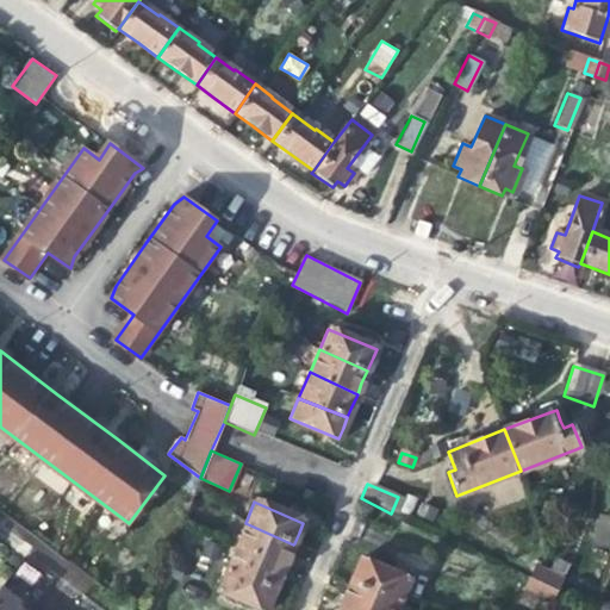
[(609,515),(597,514),(593,542),(609,545),(609,543),(609,515)]
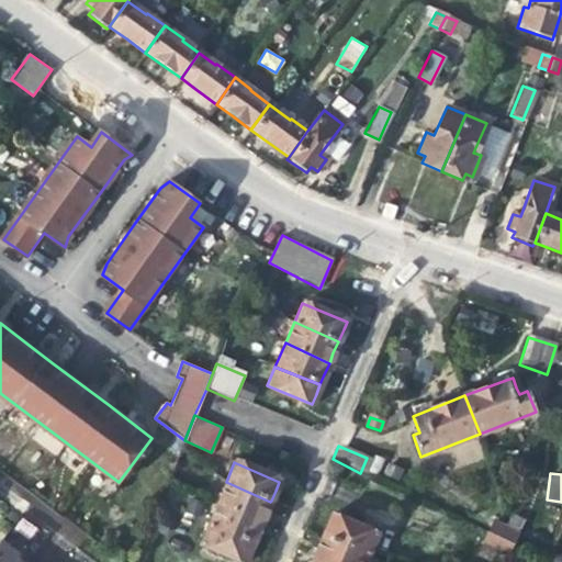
[(267,509),(270,502),(226,482),(217,503),(261,521),(267,509)]
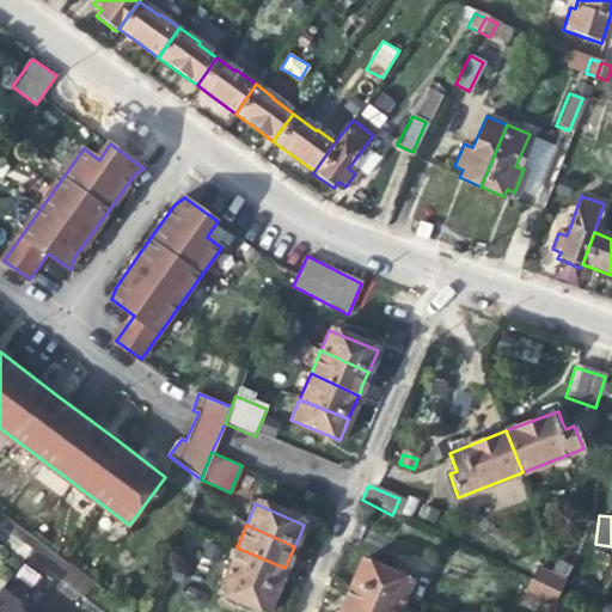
[(237,548),(226,573),(275,593),(280,579),(285,568),(237,548)]
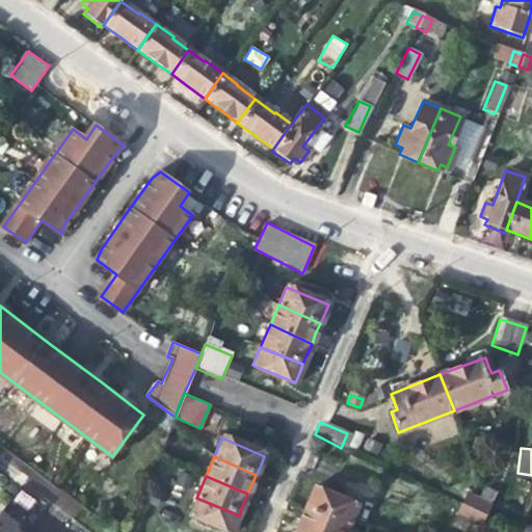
[(311,495),(306,507),(346,524),(354,504),(314,486),(311,495)]
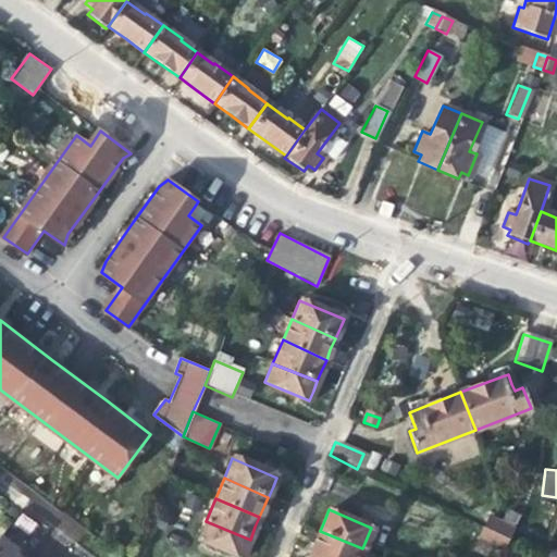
[(489,516),(483,528),(496,534),(502,522),(489,516)]
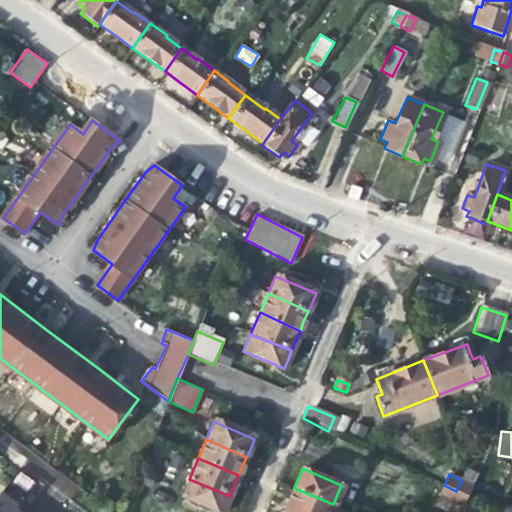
[(222,511),(226,503),(230,496),(189,479),(181,496),(219,511),(222,511)]
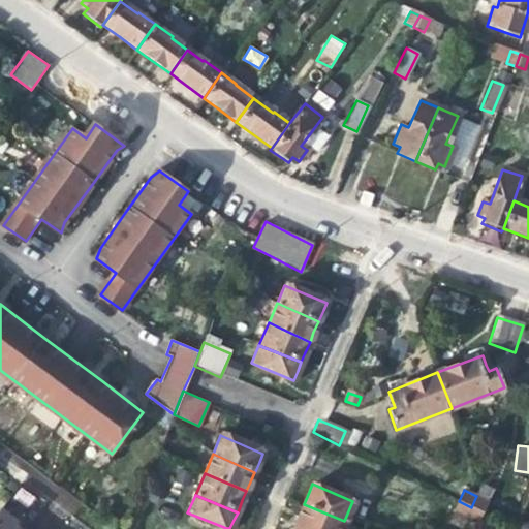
[(489,502),(476,496),(471,507),(483,514),(489,502)]
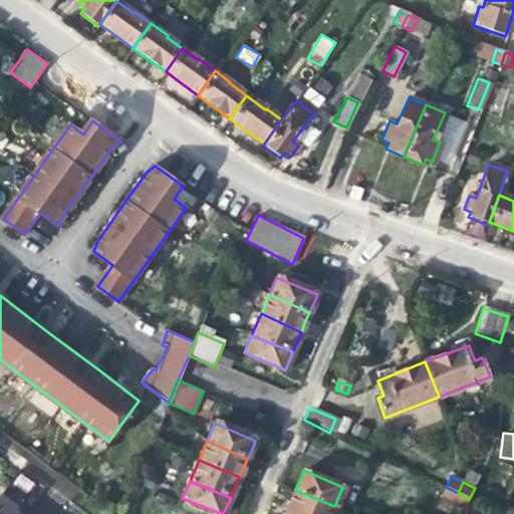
[(441,496),(453,502),(458,493),(446,487),(441,496)]
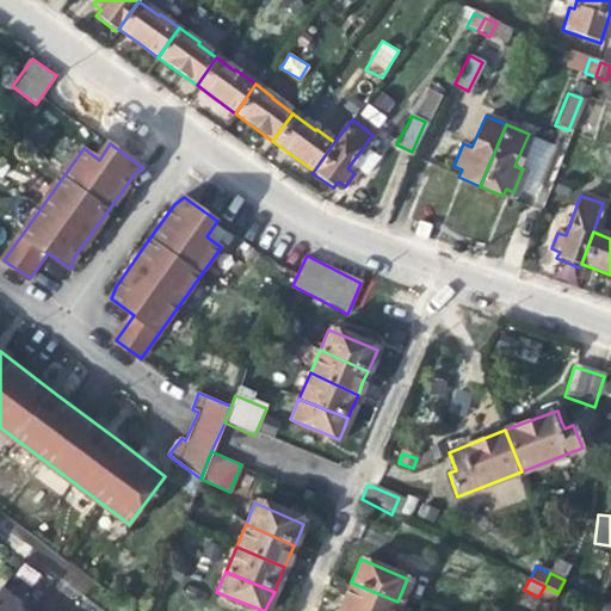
[(346,592),(341,605),(355,610),(393,610),(397,602),(351,582),(346,592)]
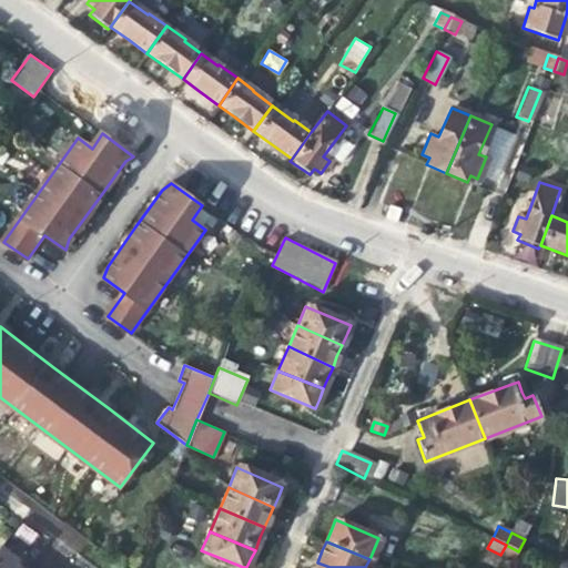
[(513,561),(518,551),(506,545),(500,555),(513,561)]
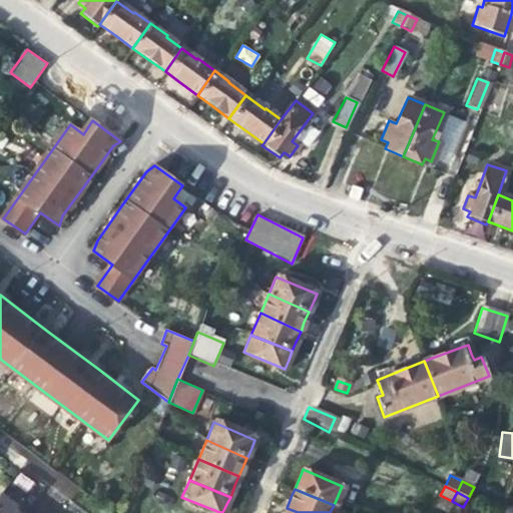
[(0,493),(0,512),(17,512),(14,510),(17,506),(9,500),(0,493)]
